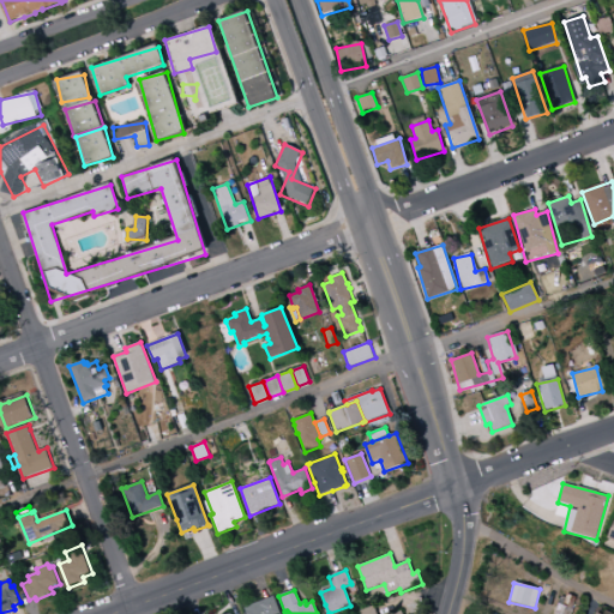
[(560,595),(554,613),(571,613),(576,599),(560,595)]
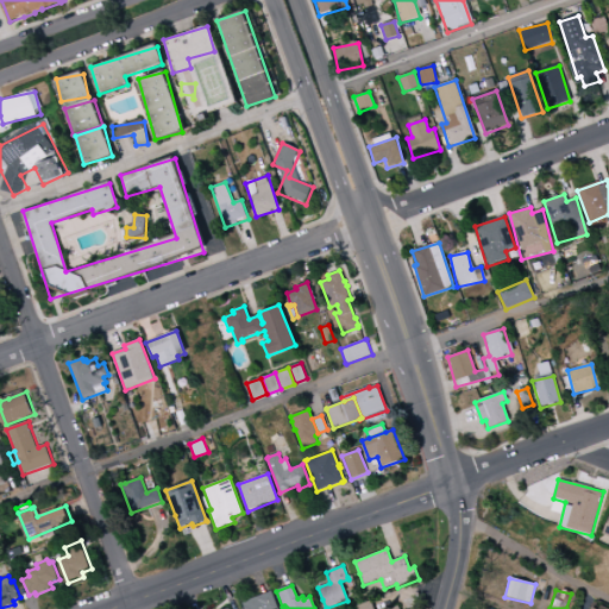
[(242,608),(240,603),(271,591),(277,608),(242,608)]
